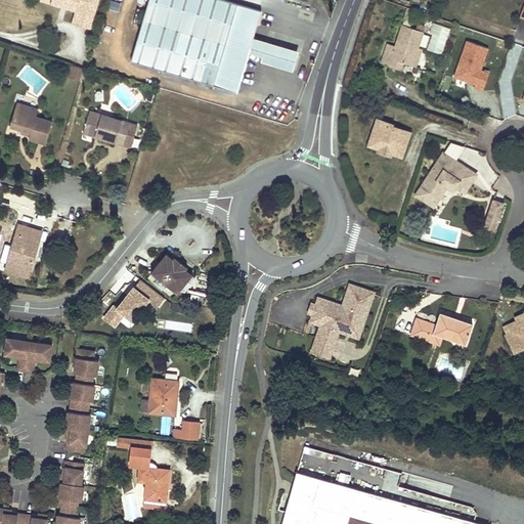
[(98,0),(41,0),(41,2),(60,7),(61,2),(78,7),(77,12),(94,17),(98,0)]
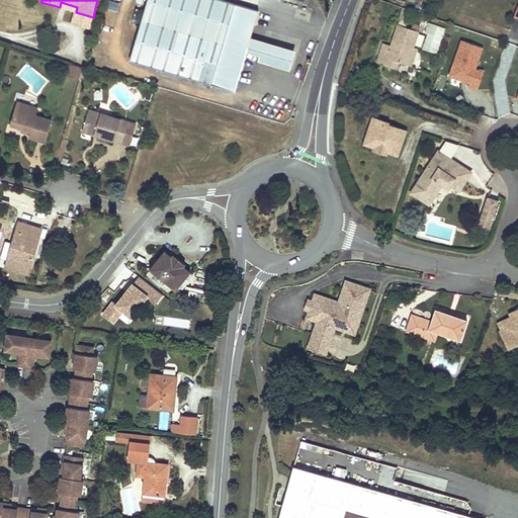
[(222,0),(148,0),(132,60),(235,90),(246,53),(250,38),(258,10),(222,0)]
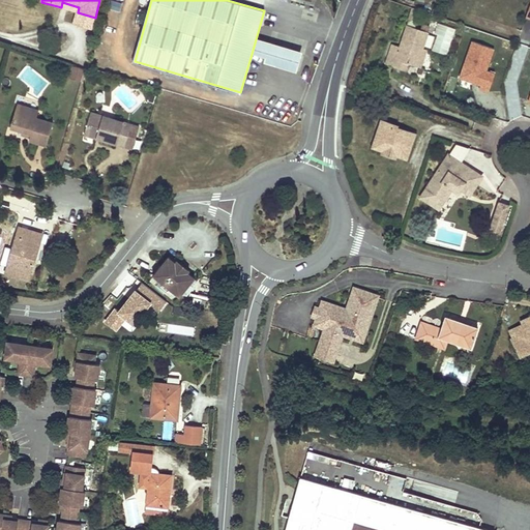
[(62,2),(61,7),(78,12),(79,7),(62,2)]
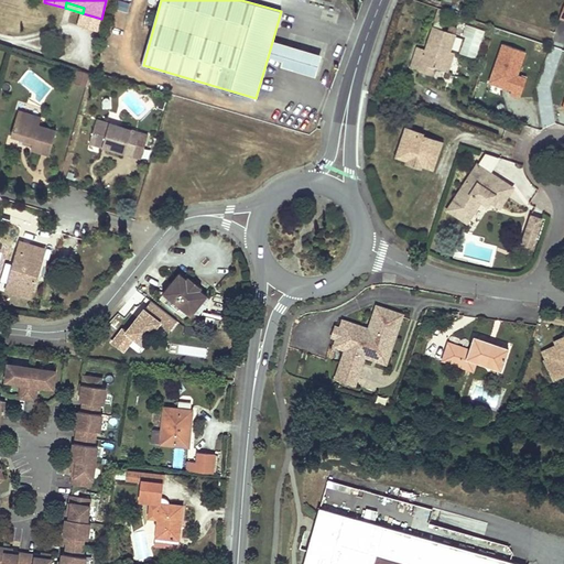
[(78,26),(98,32),(101,19),(83,13),(78,26)]
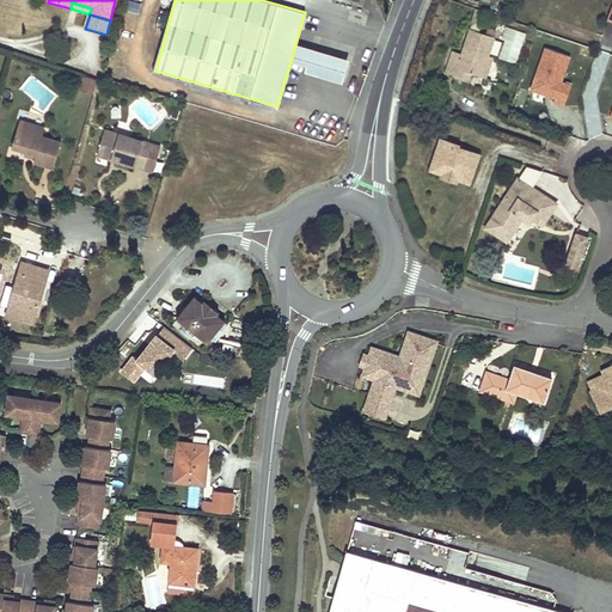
[(516,65),(525,32),(506,28),(497,59),(516,65)]
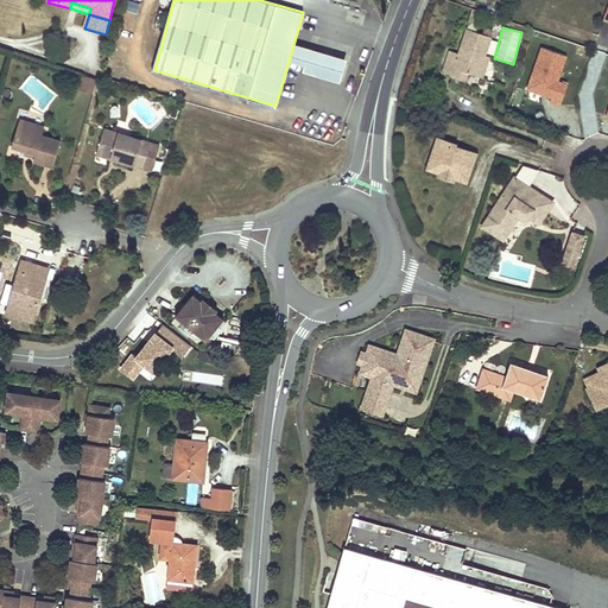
[(485,57),(491,39),(468,31),(458,56),(450,54),(443,73),(453,76),(455,68),(468,73),(477,75),(485,57)]
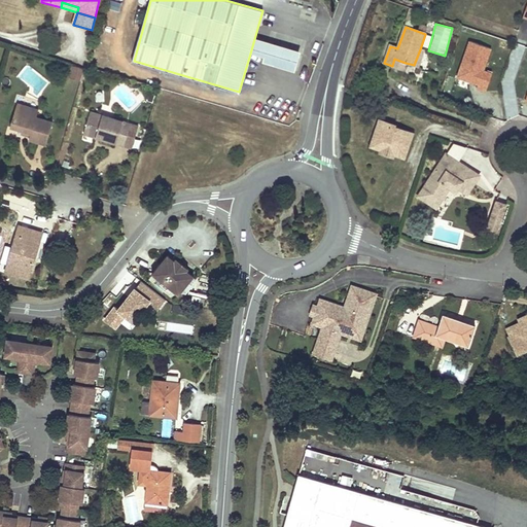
[(300,54),(254,39),(250,54),(264,58),(262,62),(294,72),(300,54)]
